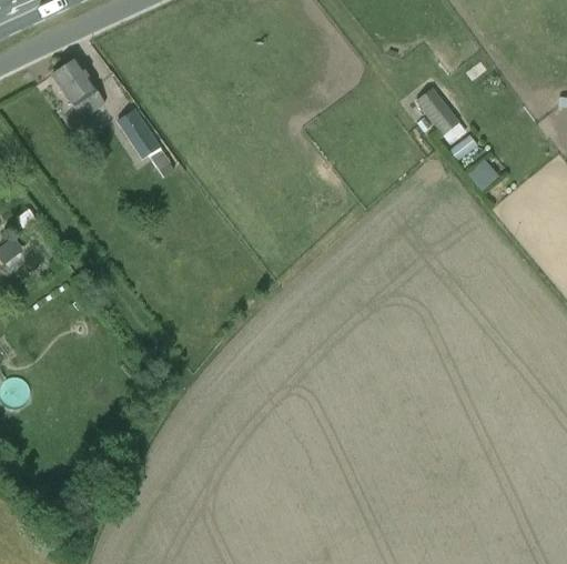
[(81,118),(104,102),(94,87),(76,58),(51,73),(71,102),(81,118)]
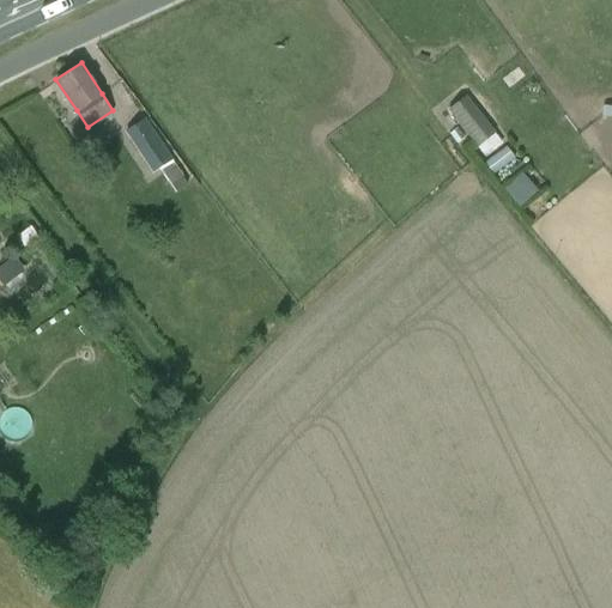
[(173,157),(146,116),(126,129),(152,170),(173,157)]
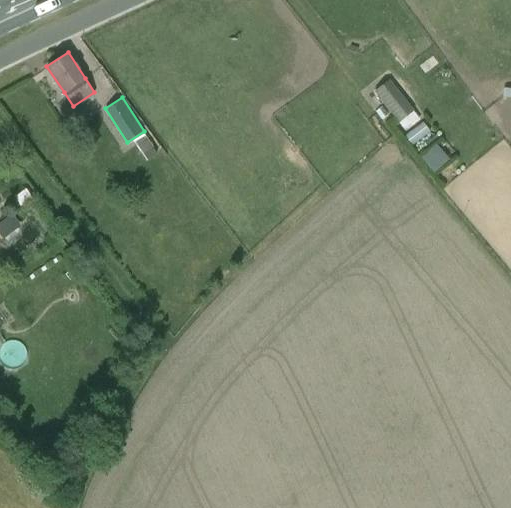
[(391,111),(399,121),(413,109),(414,108),(406,98),(391,111)]
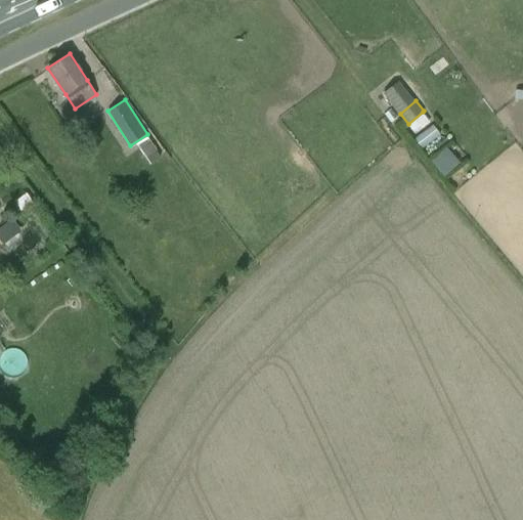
[(447,173),(465,159),(451,143),(434,158),(447,173)]
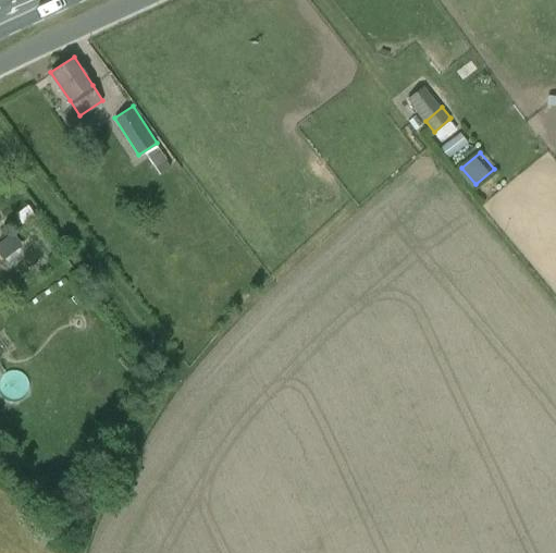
[(0,240),(0,244),(8,255),(27,242),(17,229),(0,240)]
